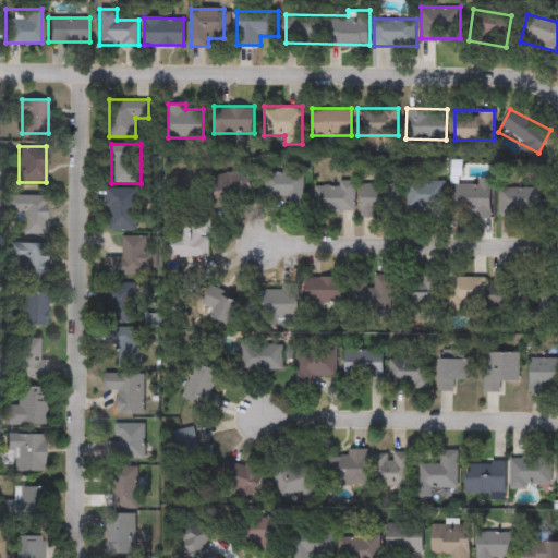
[(251,198),(209,205),(205,177),(246,170),(251,198)]
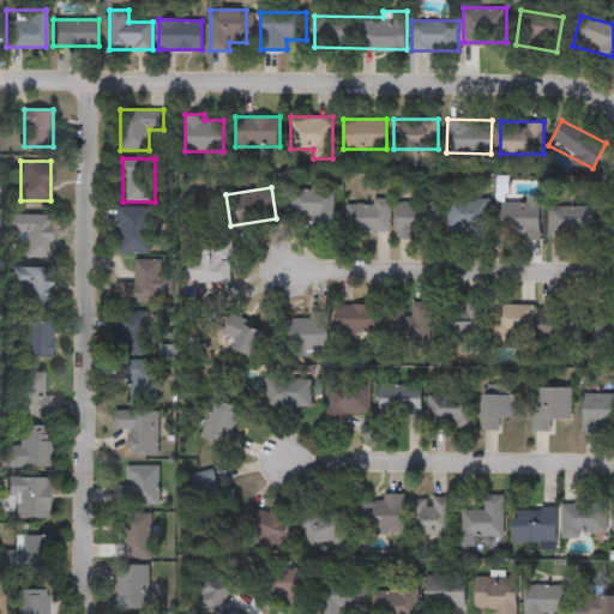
[(290,215),(290,190),(329,190),(329,215),(290,215)]
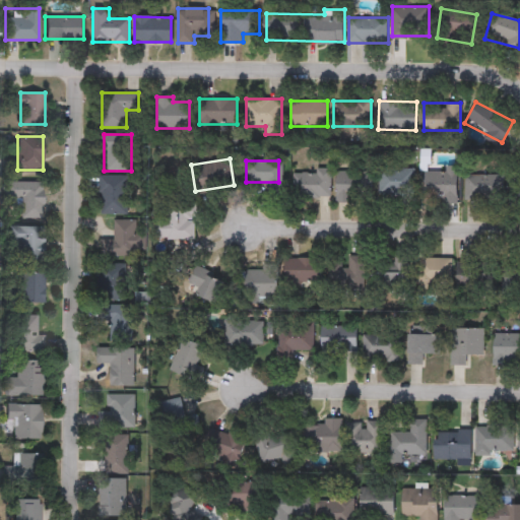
[(445,172),(445,166),(457,166),(457,202),(424,202),(424,172),(445,172)]
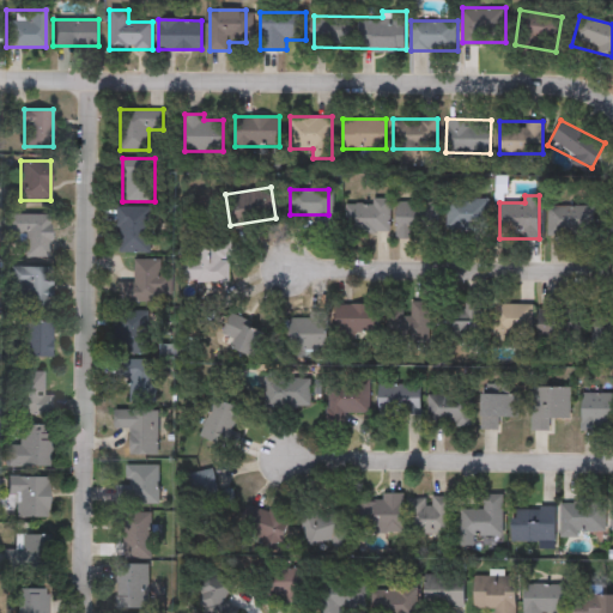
[(489,199),(489,231),(447,231),(447,199),(489,199)]
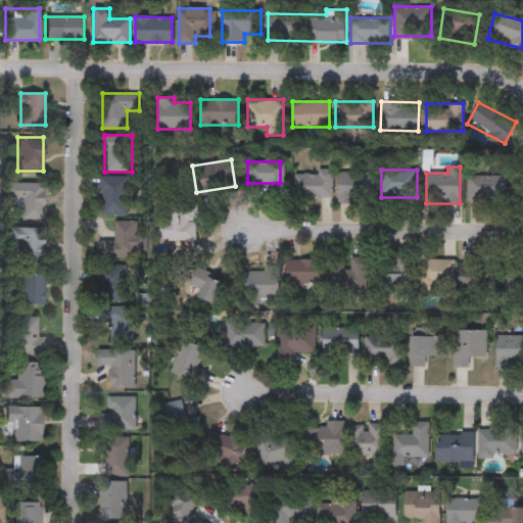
[(333,171),(333,198),(297,198),(297,171),(333,171)]
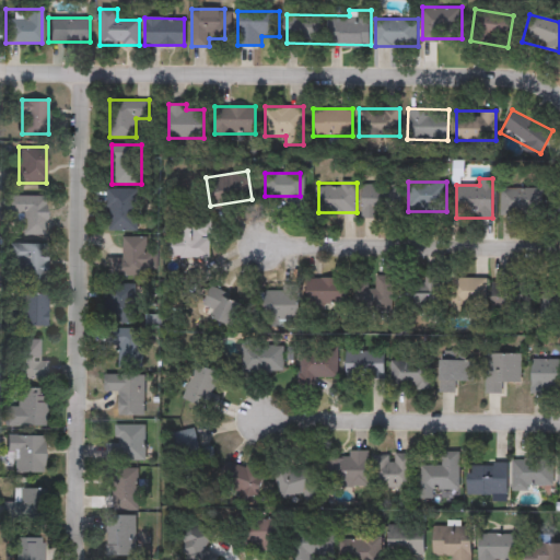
[(362,218),(361,185),(400,184),(401,217),(362,218)]
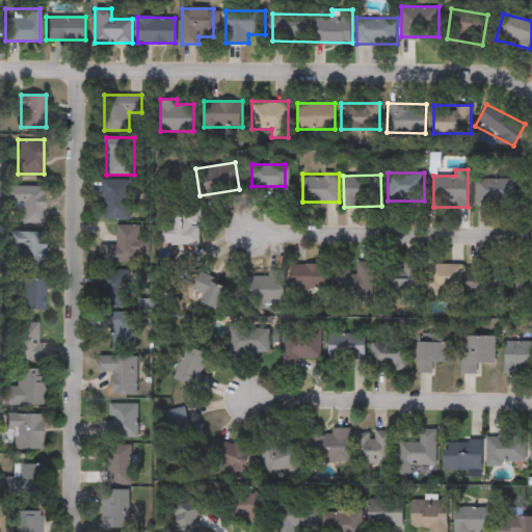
[(515,204),(474,204),(474,179),(515,179),(515,204)]
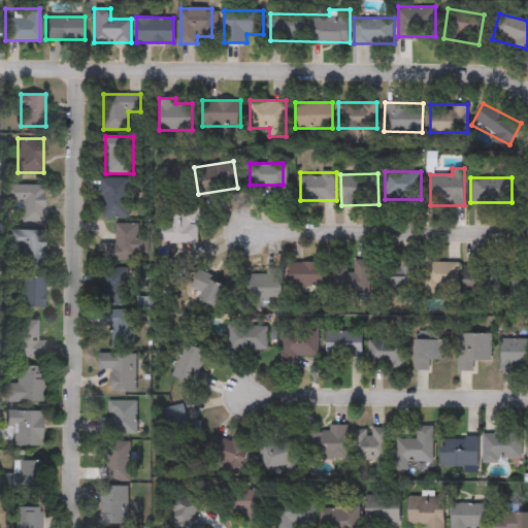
[(130,178),(130,217),(101,217),(101,178),(130,178)]
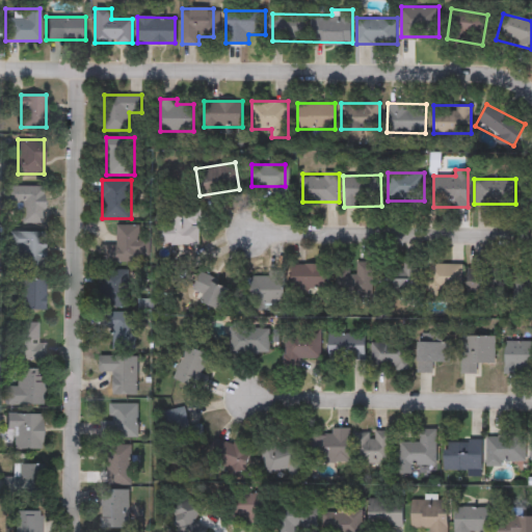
[(18,222),(18,186),(44,186),(44,222),(18,222)]
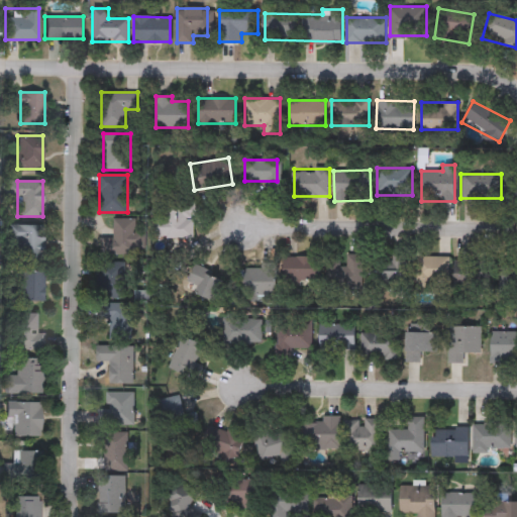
[(156,208),(190,208),(190,237),(156,237),(156,208)]
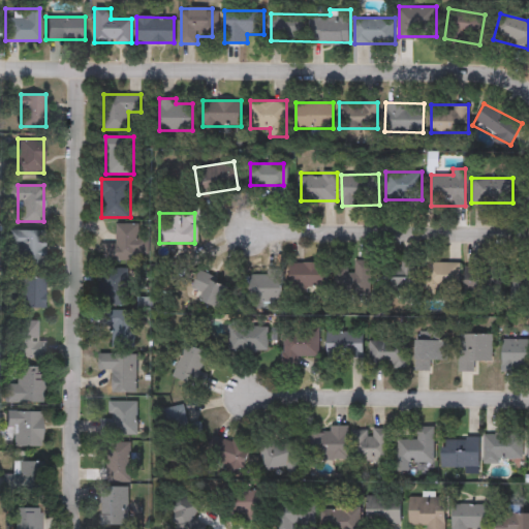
[(147,236),(147,260),(114,260),(114,224),(139,224),(139,236),(147,236)]
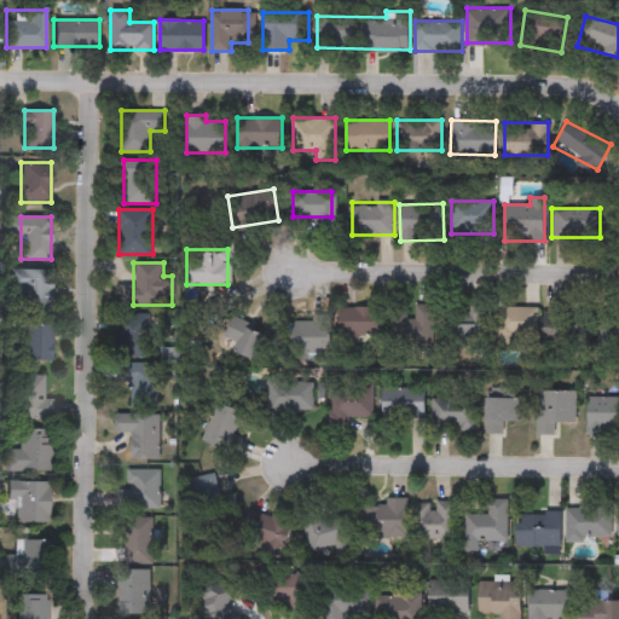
[(52,270),(52,310),(10,310),(10,270),(52,270)]
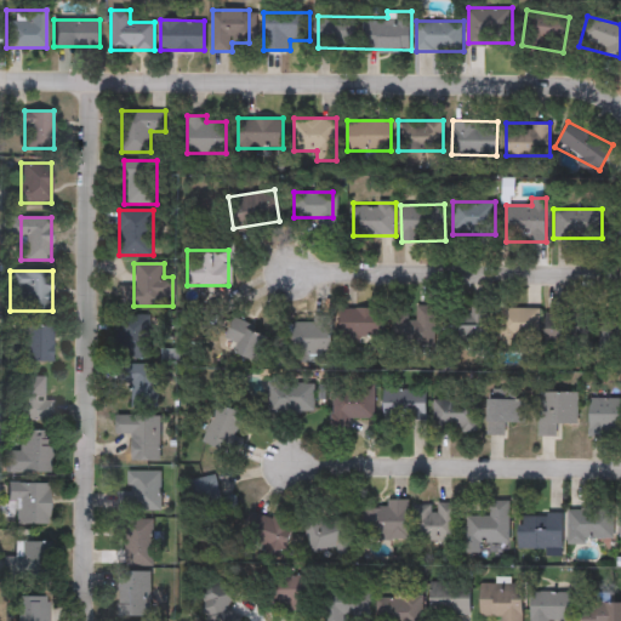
[(433,306),(433,347),(393,347),(393,315),(415,315),(415,306),(433,306)]
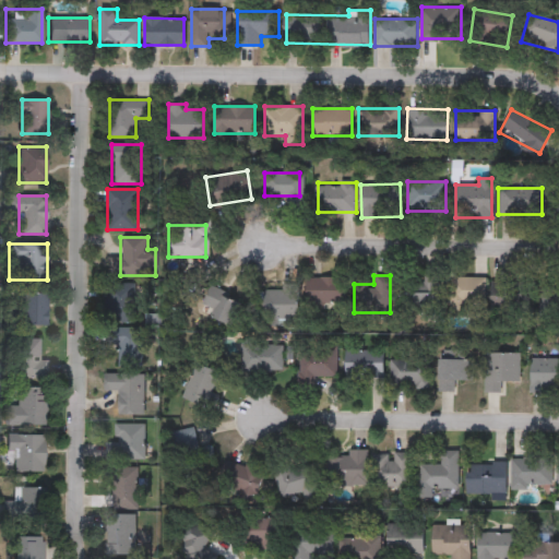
[(304,305),(304,277),(345,277),(345,305),(304,305)]
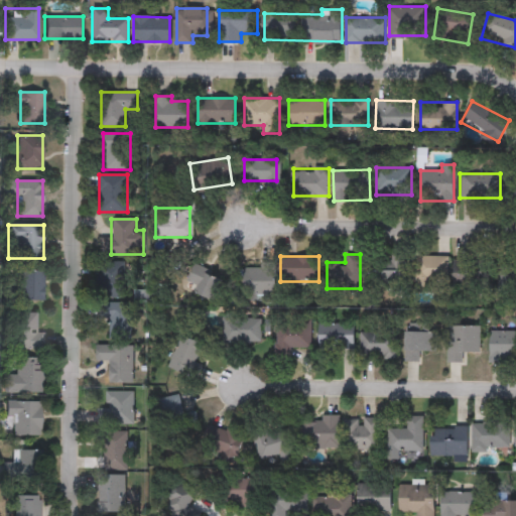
[(404,256),(404,285),(369,285),(369,256),(404,256)]
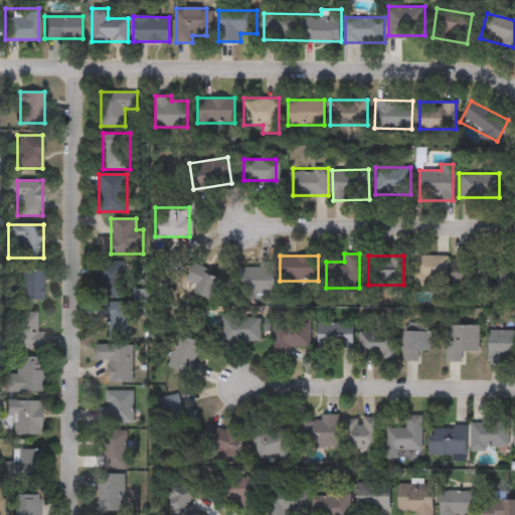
[(447,255),(447,288),(413,288),(413,255),(447,255)]
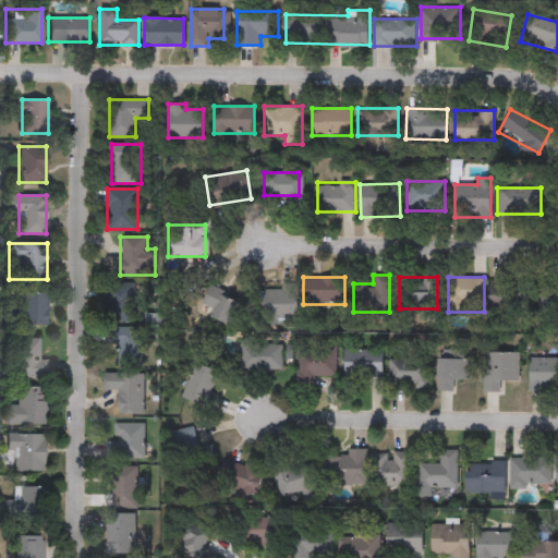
[(489,279),(530,280),(530,312),(489,312),(489,279)]
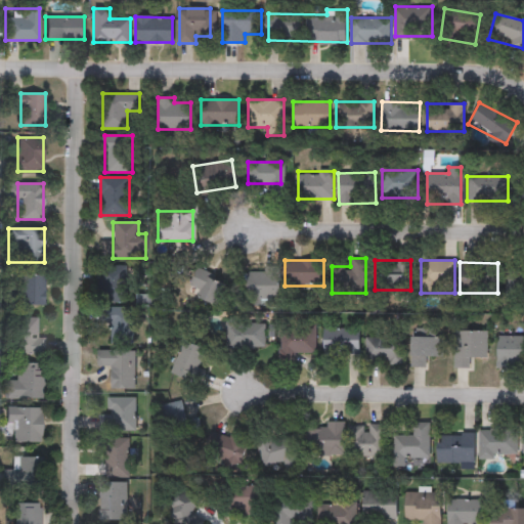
[(523,294),(508,297),(503,267),(523,264),(523,294)]
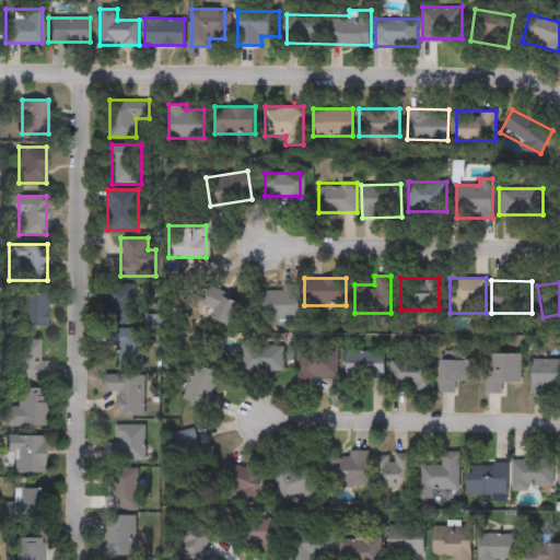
[(136,284),(136,324),(112,324),(112,284),(136,284)]
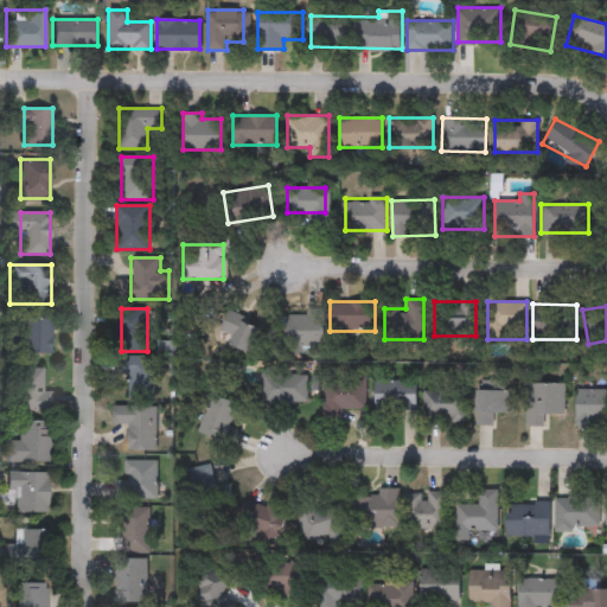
[(325,308),(325,350),(287,350),(287,308),(325,308)]
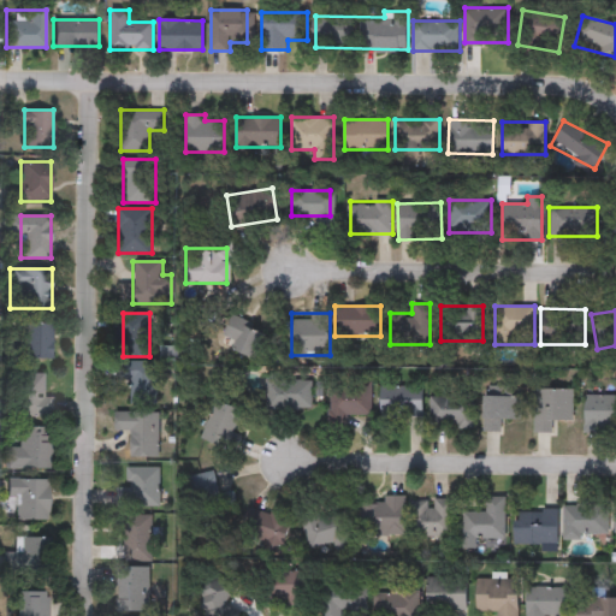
[(51,359),(19,359),(19,323),(51,323),(51,359)]
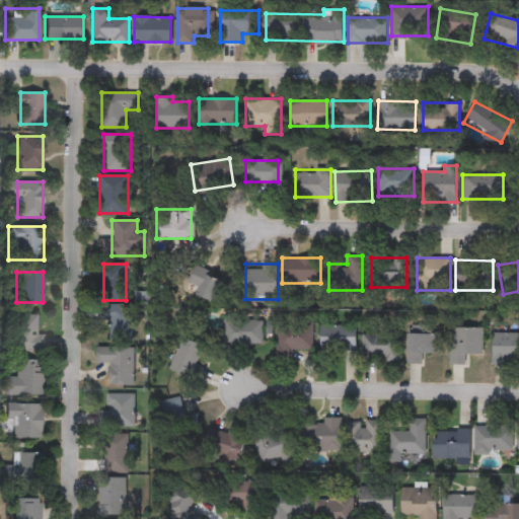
[(187,293),(192,272),(224,280),(218,301),(187,293)]
